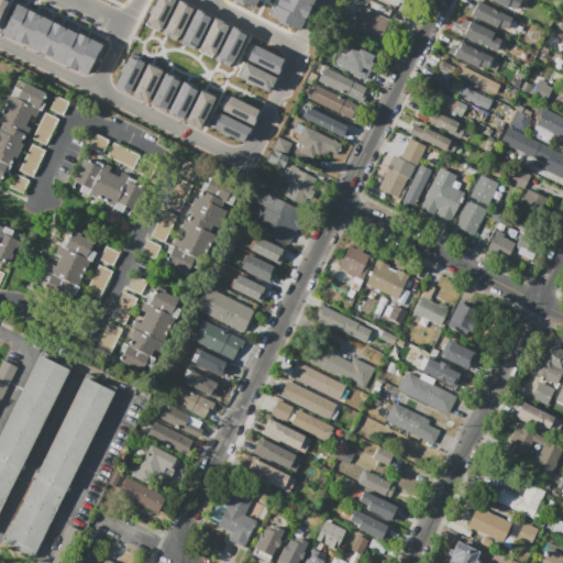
[(174,0),(159,30),(144,22),(155,0),(174,0)]
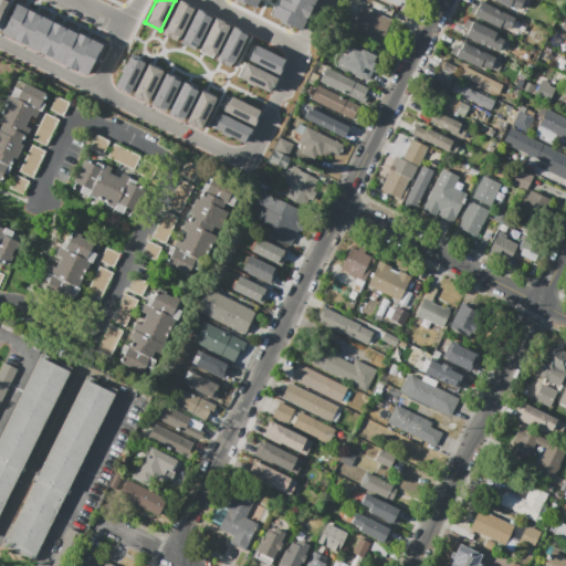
[(179,0),(188,4),(188,6),(192,9),(179,37),(174,34),(174,35),(164,31),(179,0)]
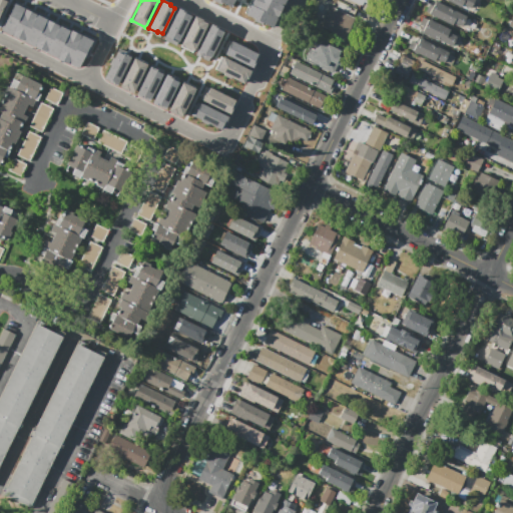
[(234,0),(212,0),(231,8),(234,0)]
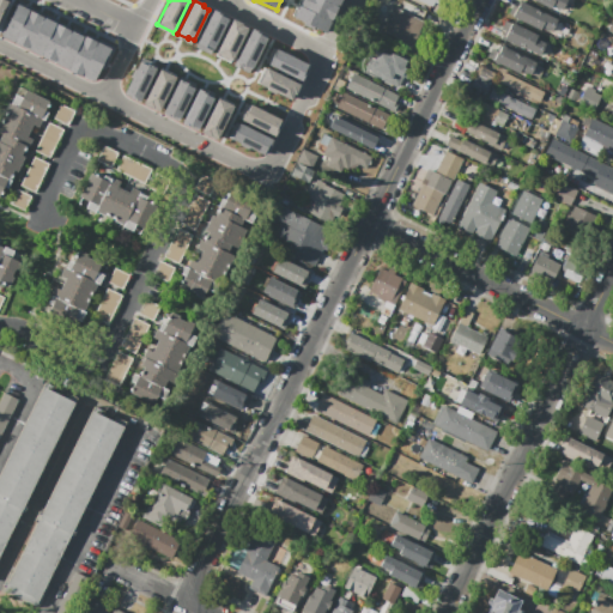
[(302,4),(303,0),(328,0),(338,5),(331,18),(302,4)]
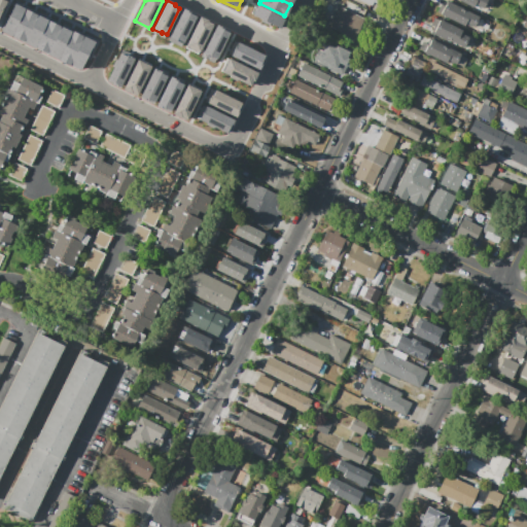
[(358,0),(376,8),(379,0),(358,0)]
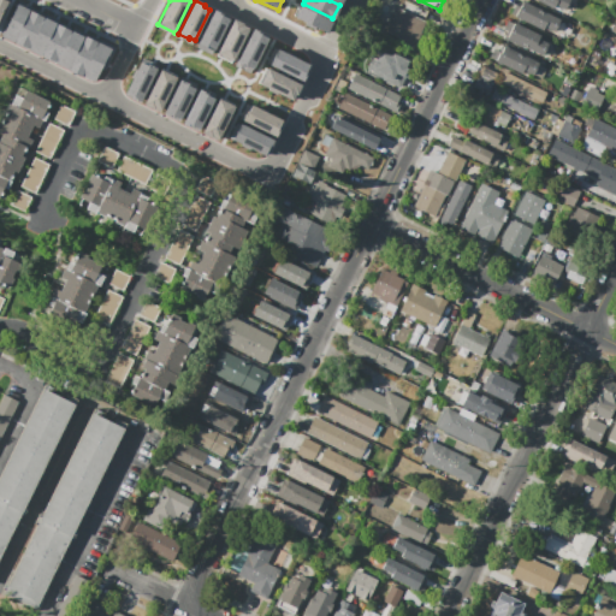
[(511,15),(515,6),(520,7),(523,0),(561,18),(554,31),(545,28),(543,31),(515,17),(511,15)]
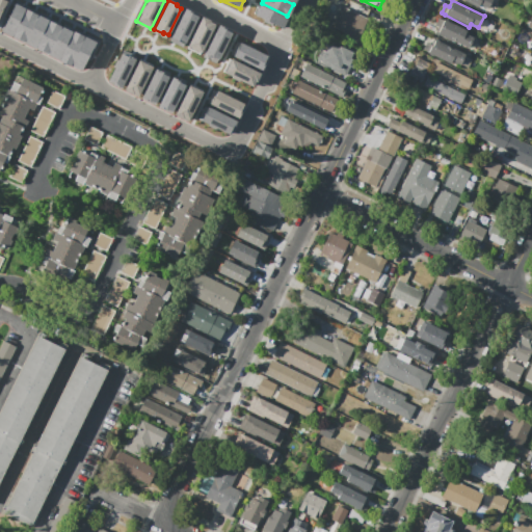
[(461,0),(493,0),(488,9),(480,5),(478,8),(461,0)]
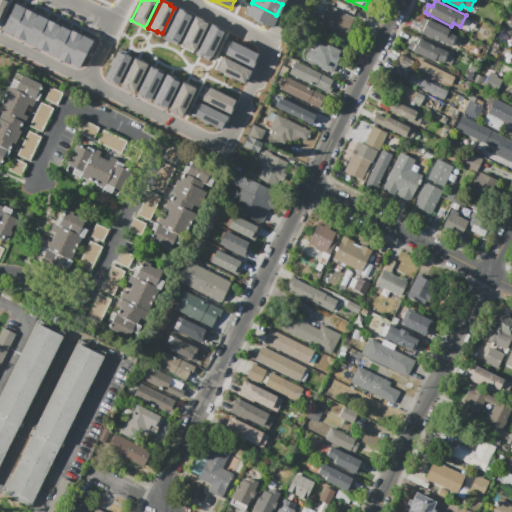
[(12,36),(1,30),(14,3),(25,9),(12,36)]
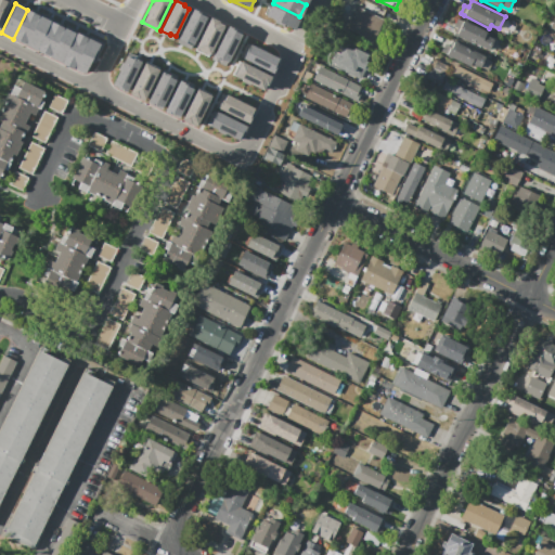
[(299,16),(293,29),(283,24),(283,25),(275,22),(275,21),(267,16),(273,3),(299,16)]
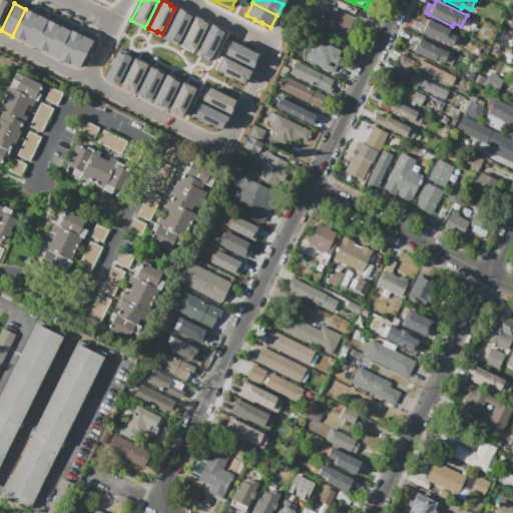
[(332,7),(356,18),(344,43),(332,37),(335,31),(323,25),(332,7)]
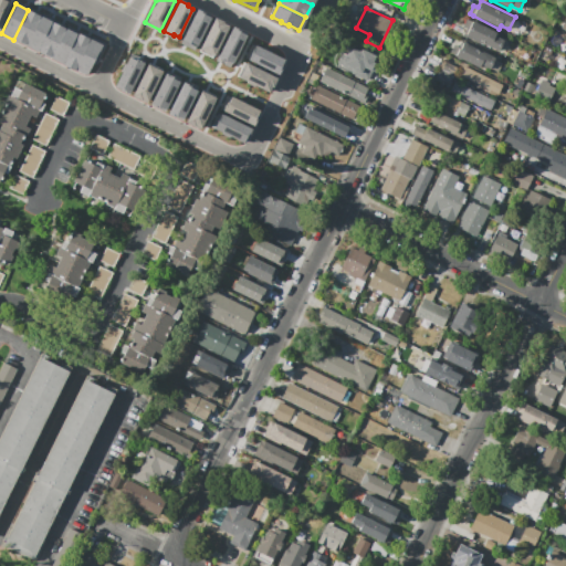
[(181,40),(197,46),(211,18),(206,16),(206,14),(197,9),(181,40)]
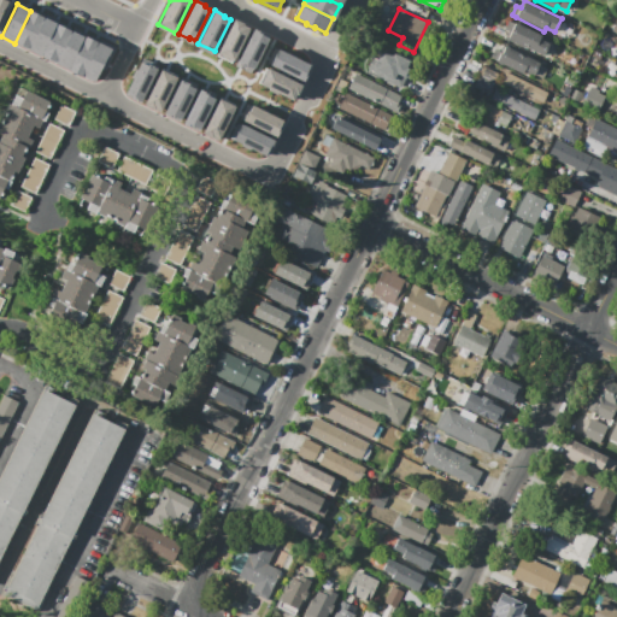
[(28,50),(15,43),(30,11),(45,17),(28,50)]
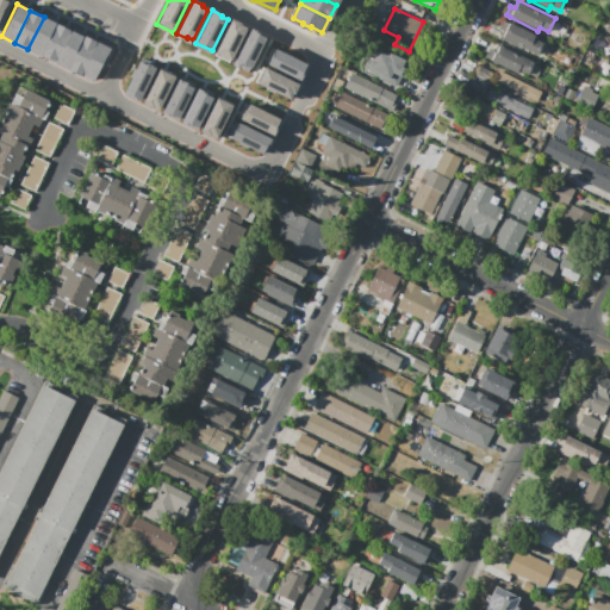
[(41,56),(27,49),(44,17),(57,24),(41,56)]
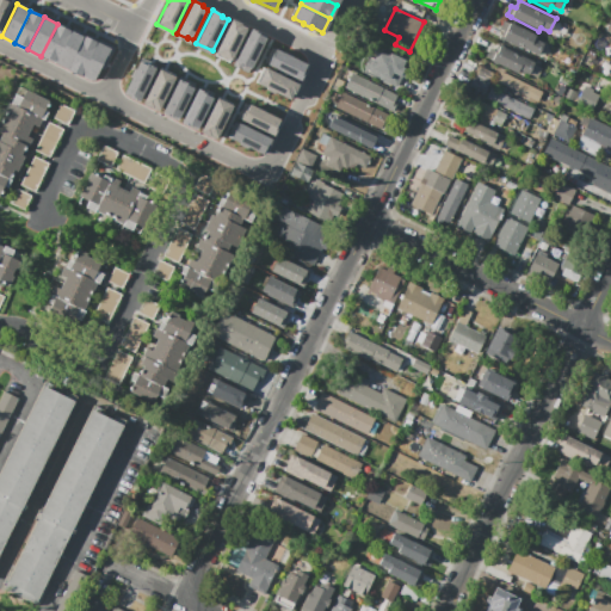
[(215,53),(230,61),(247,29),(241,25),(241,24),(232,19),(215,53)]
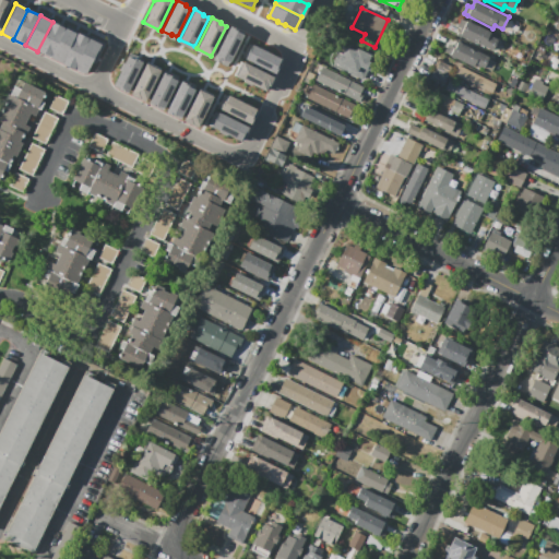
[(458,35),(461,28),(458,26),(461,19),(466,22),(467,21),(490,33),(489,35),(498,39),(491,52),(458,35)]
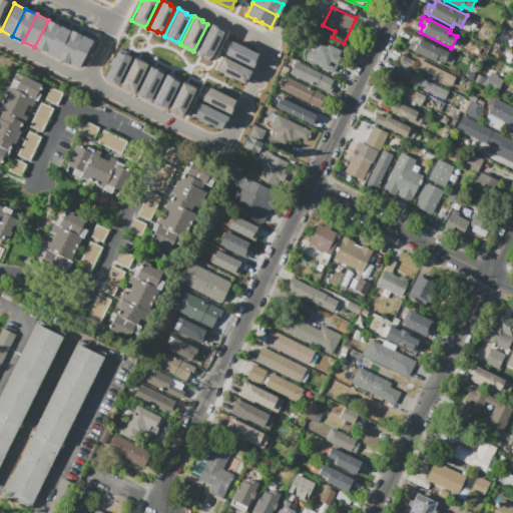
[(45,52),(34,47),(48,20),(59,25),(45,52)]
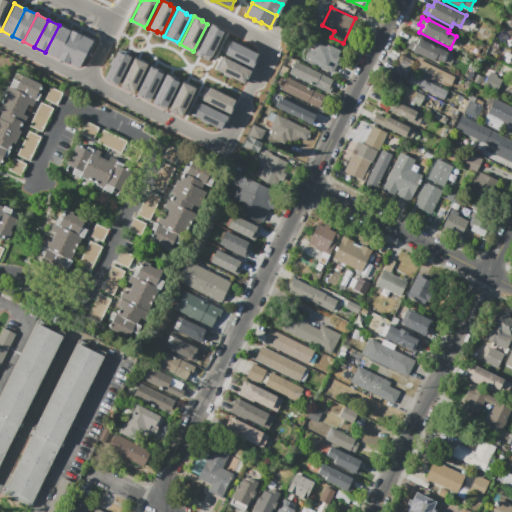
[(210,24),(219,28),(218,30),(223,32),(210,58),(205,55),(205,56),(196,52),(210,24)]
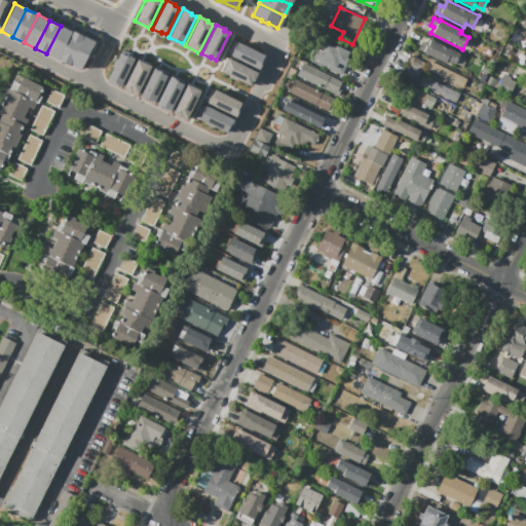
[(59,60),(46,53),(61,26),(72,32),(59,60)]
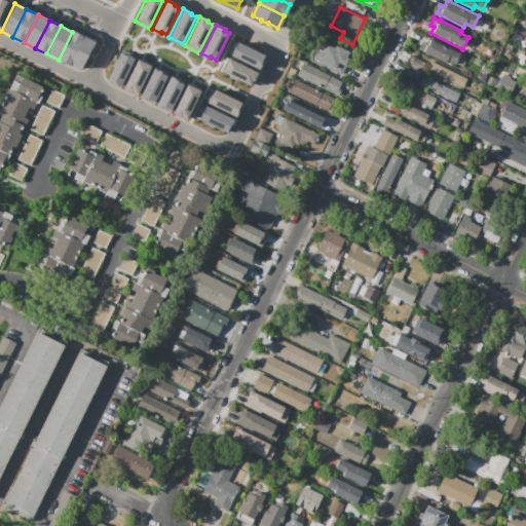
[(69,65),(59,60),(72,32),(73,31),(84,36),(69,65)]
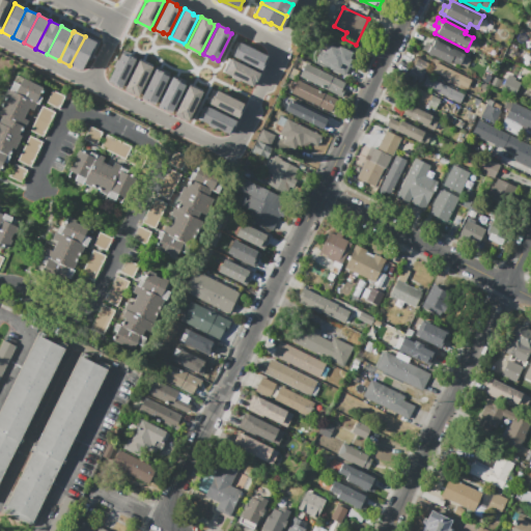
[(85,36),(96,43),(90,53),(81,72),(70,65),(85,36)]
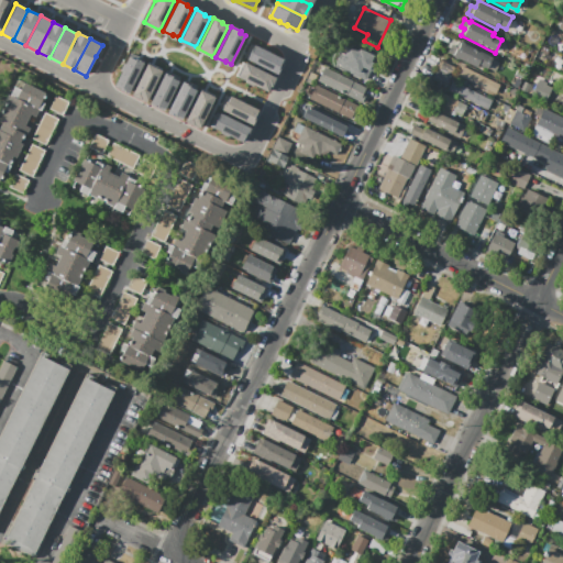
[(448,53),(452,44),(456,46),(460,39),(494,55),(487,68),(478,65),(476,67),(448,53)]
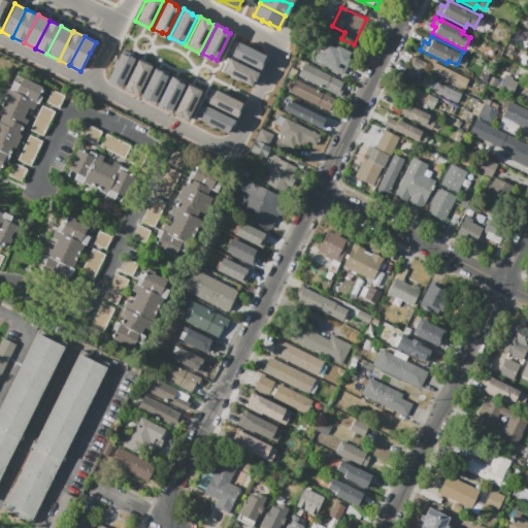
[(229,54),(259,69),(265,57),(252,50),(253,48),(245,45),(245,46),(235,41),(229,54)]
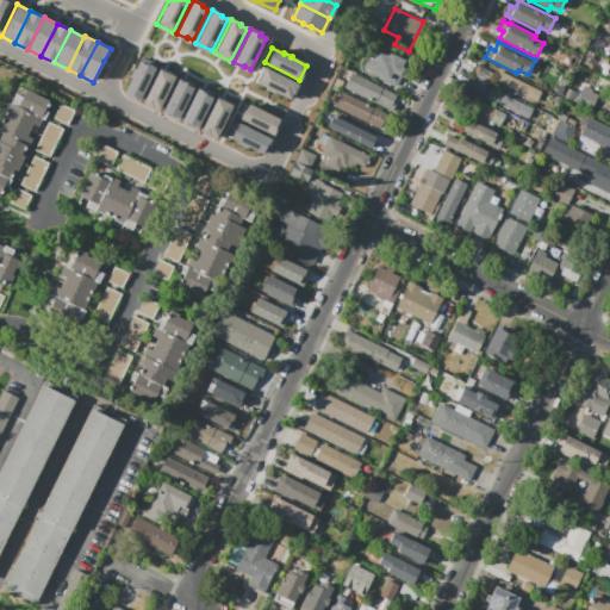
[(379,80),(379,79),(371,75),(372,73),(363,69),(373,49),(383,54),(385,48),(410,60),(396,88),(379,80)]
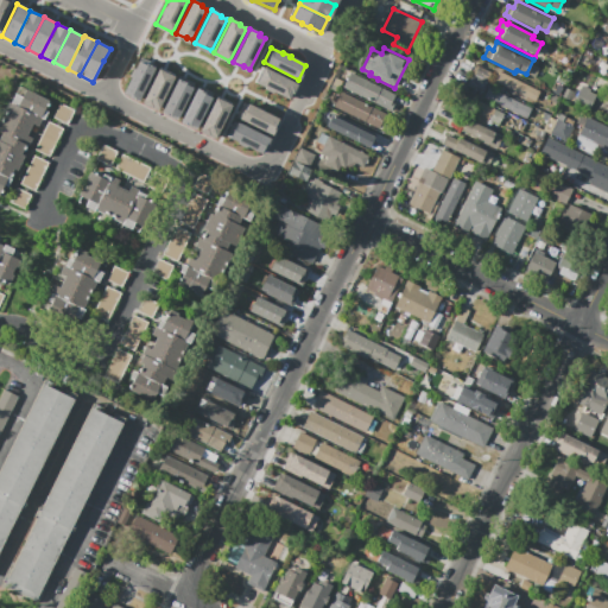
[(154,68),(138,101),(128,96),(130,95),(124,92),(138,62),(145,64),(145,63),(154,68)]
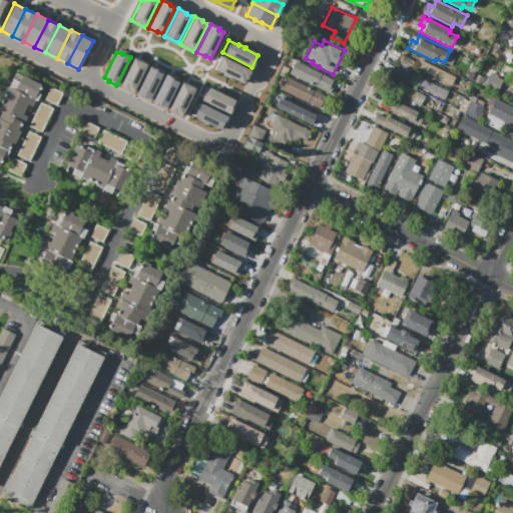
[(398,64),(403,55),(415,61),(411,70),(398,64)]
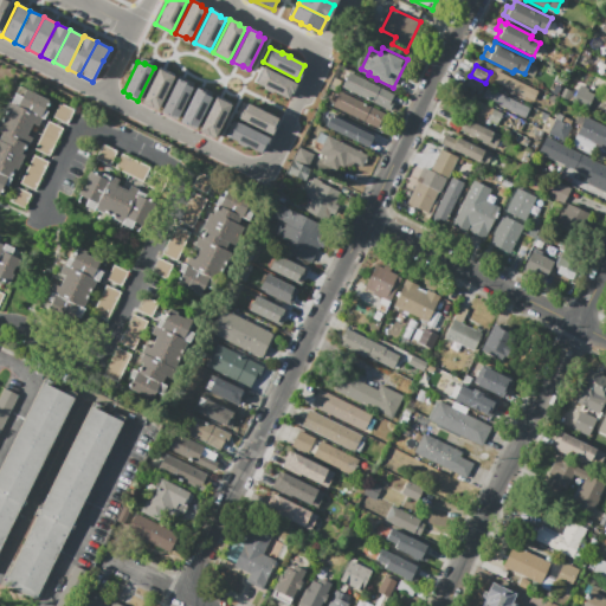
[(260,68),(295,84),(288,98),(272,91),(272,92),(264,89),(265,88),(253,82),(260,68)]
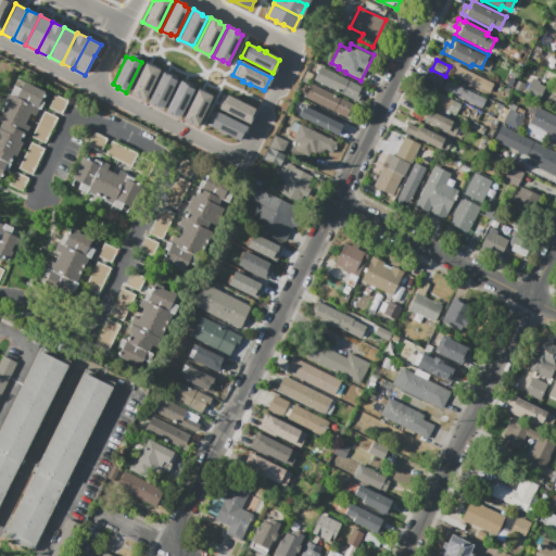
[(144,63),(160,71),(144,100),(140,97),(139,99),(129,93),(144,63)]
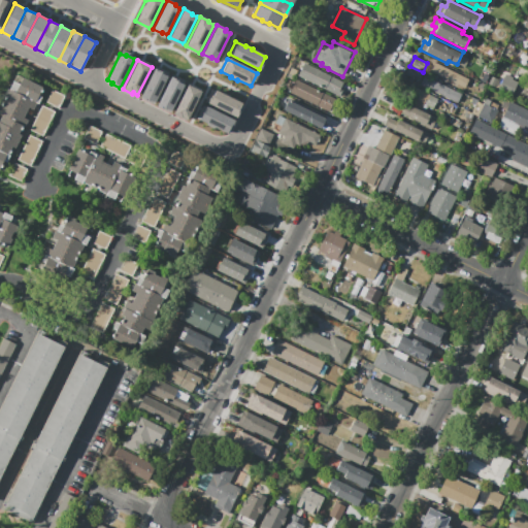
[(427,70),(432,61),(469,79),(464,89),(458,86),(457,88),(436,78),(437,75),(427,70)]
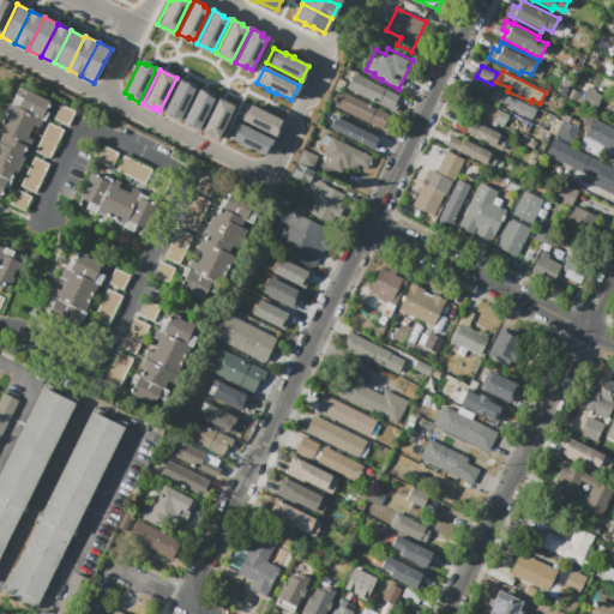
[(345,89),(354,73),(399,95),(396,103),(398,103),(395,113),(345,89)]
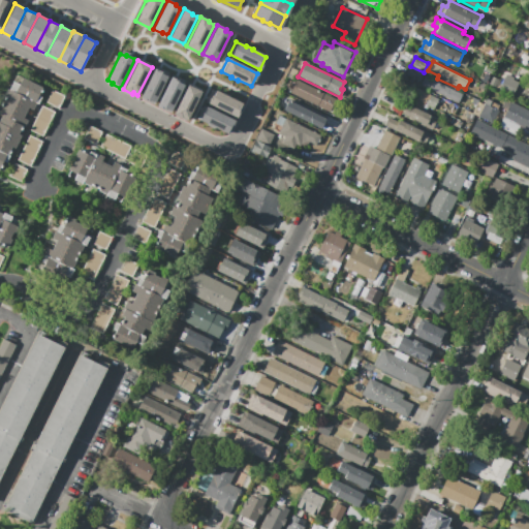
[(406,74),(410,66),(424,72),(418,81),(406,74)]
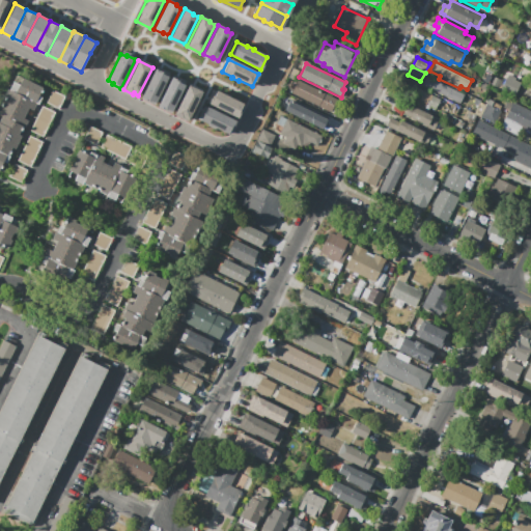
[(155,70),(169,76),(156,103),(150,101),(149,102),(141,98),(155,70)]
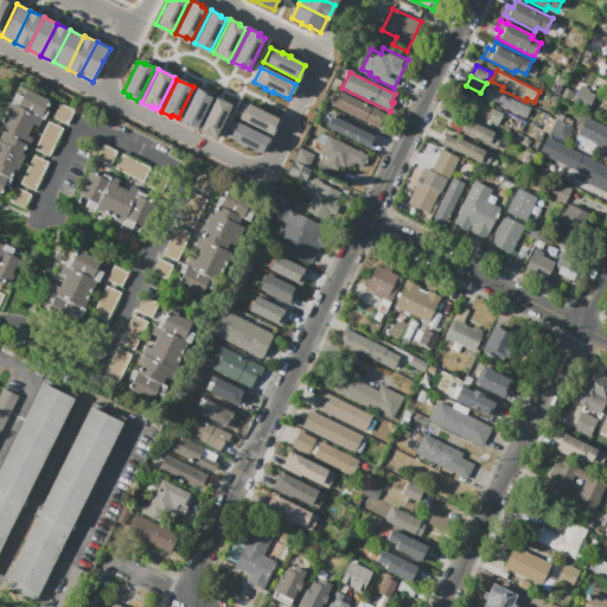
[(573,103),(581,84),(590,89),(589,91),(595,95),(588,110),(573,103)]
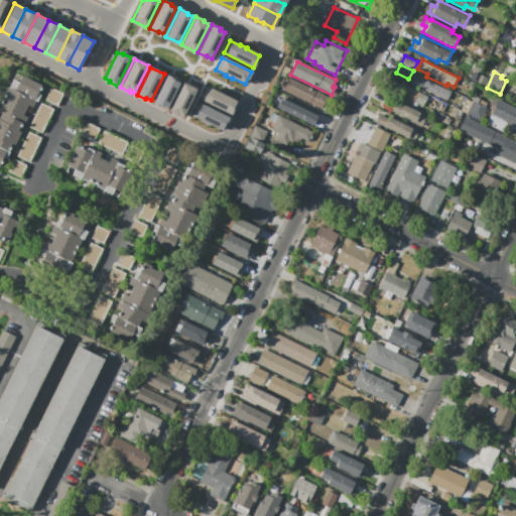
[(0,105),(16,73),(40,86),(0,167),(0,118),(2,114),(0,112),(0,105)]
